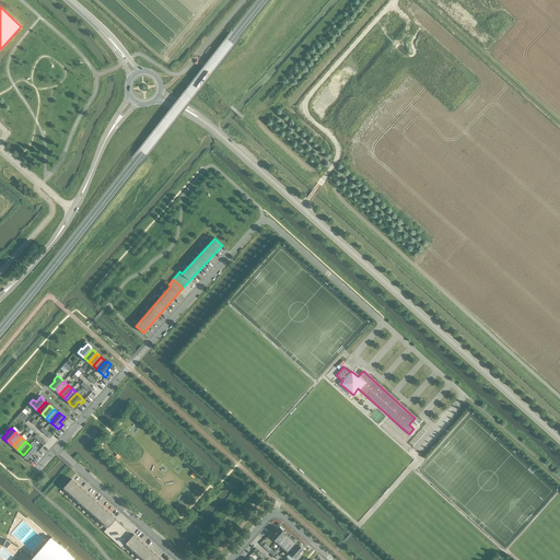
[(38,452),(31,446),(23,455),(22,456),(26,459),(32,453),(34,456),(38,452)]
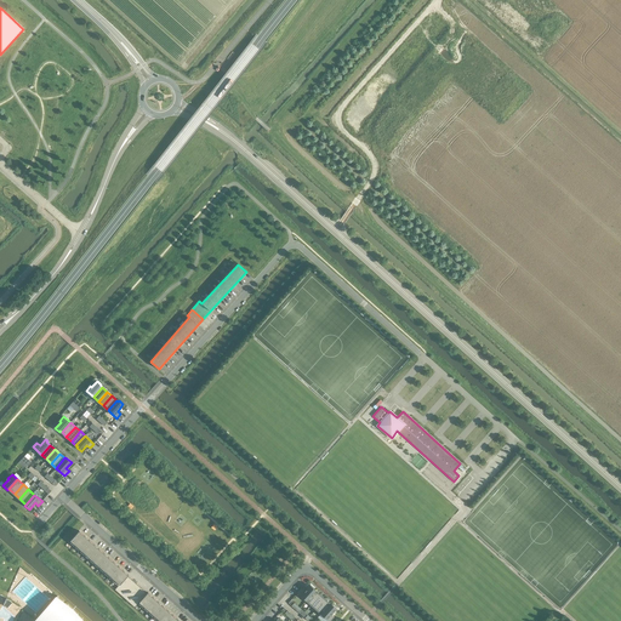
[(75,545),(84,535),(79,530),(70,540),(75,545)]
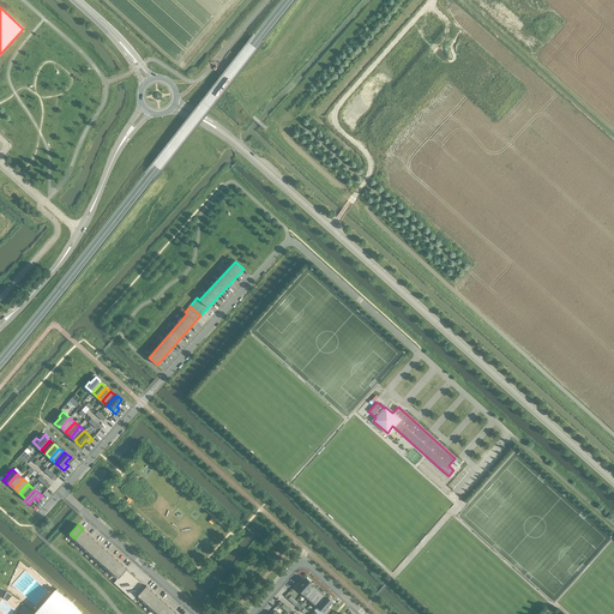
[(83,529),(74,539),(79,543),(88,534),(83,529)]
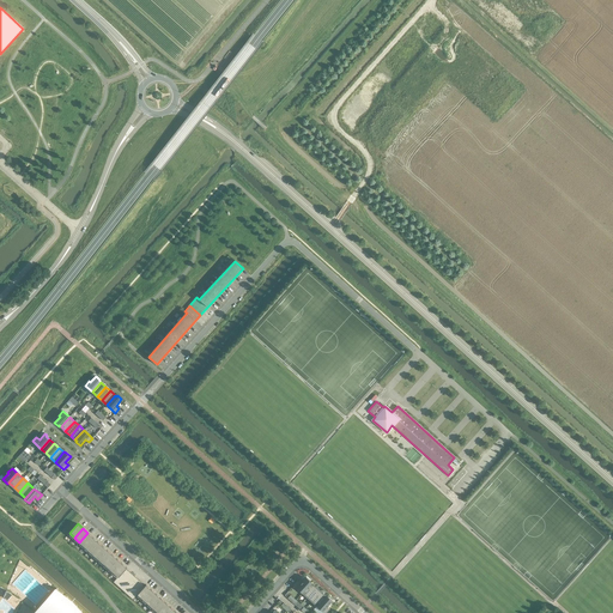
[(87,533),(79,542),(84,546),(92,536),(87,533)]
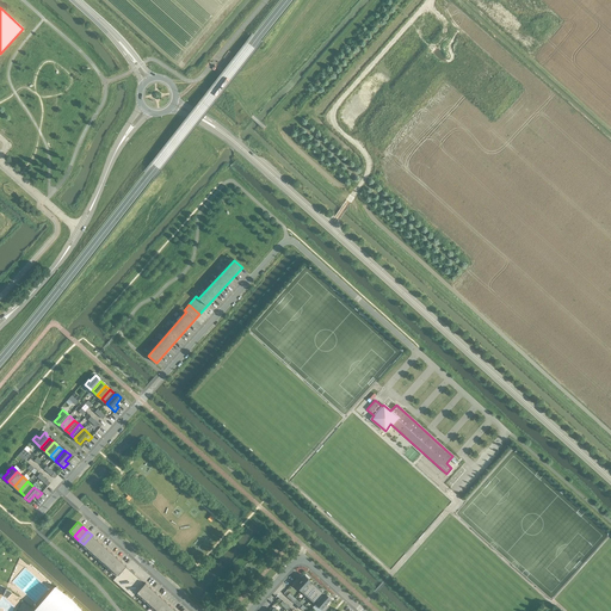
[(92,535),(84,544),(88,549),(97,539),(92,535)]
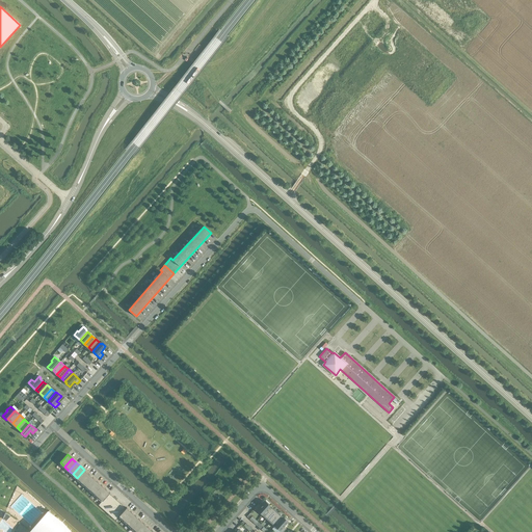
[(84,470),(77,478),(81,482),(88,474),(84,470)]
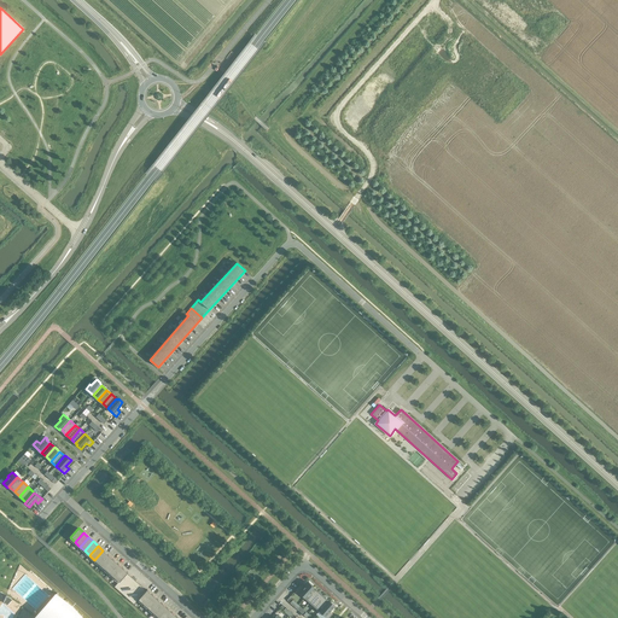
[(103,551),(94,560),(99,564),(108,554),(103,551)]
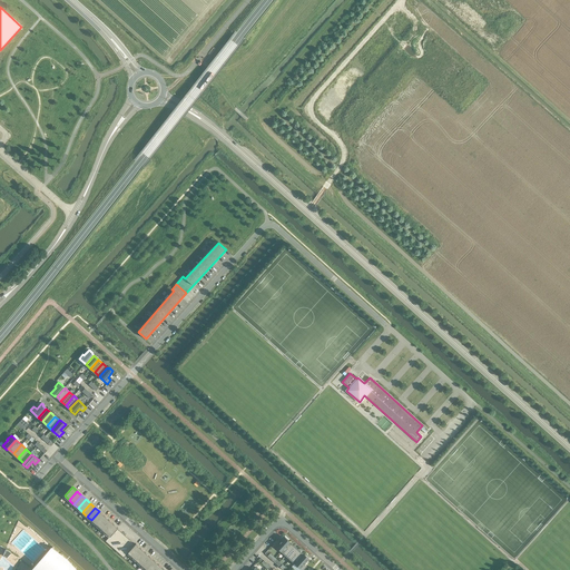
[(99,511),(91,520),(96,524),(104,516),(99,511)]
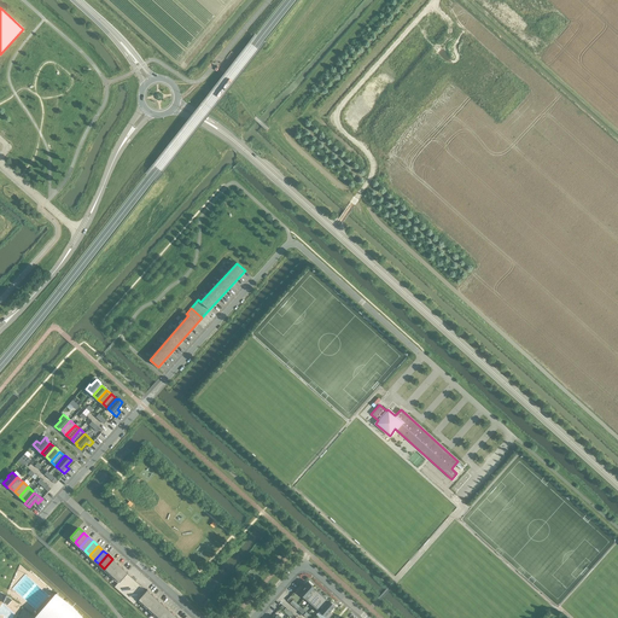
[(112,559),(104,569),(109,572),(117,563),(112,559)]
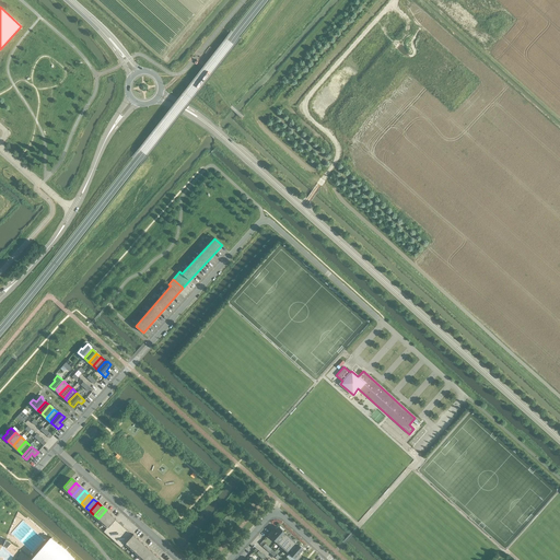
[(106,510),(98,518),(103,523),(111,514),(106,510)]
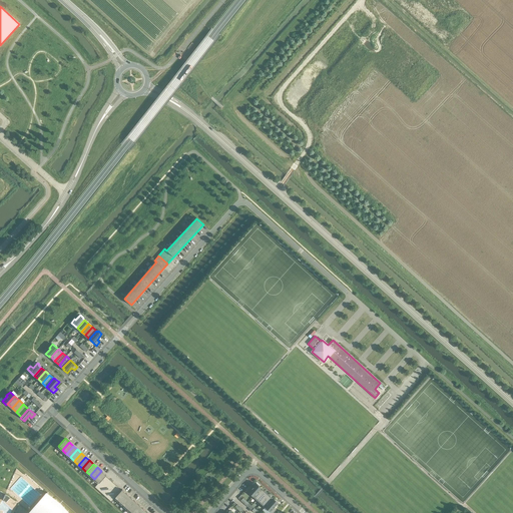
[(106,475),(101,471),(94,479),(98,483),(105,476),(106,475)]
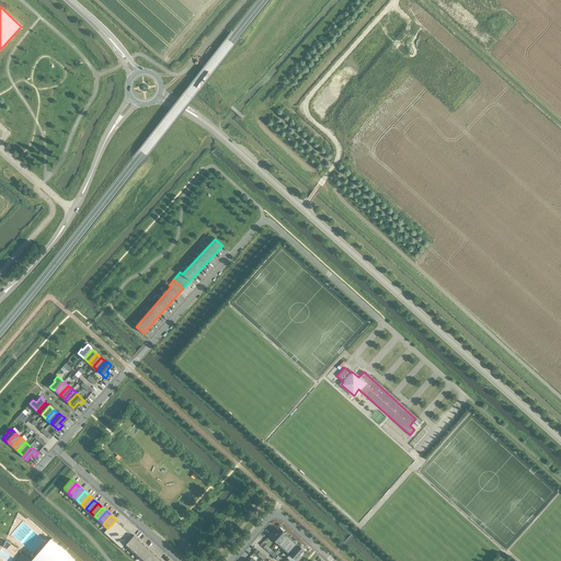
[(133,536),(115,521),(107,528),(103,533),(122,549),(126,544),(125,544),(133,536)]
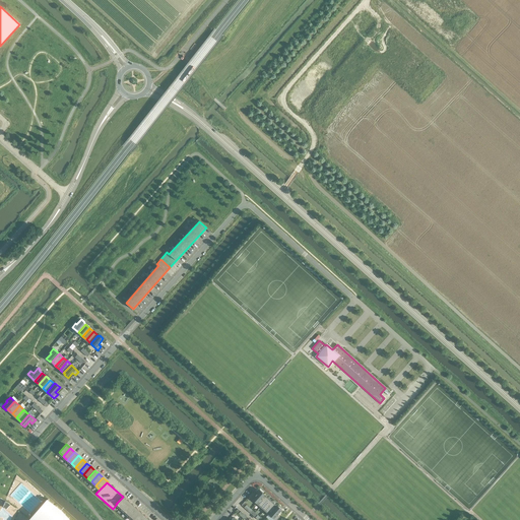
[(256,503),(264,495),(263,494),(263,493),(260,490),(255,495),(252,493),(249,497),(256,503)]
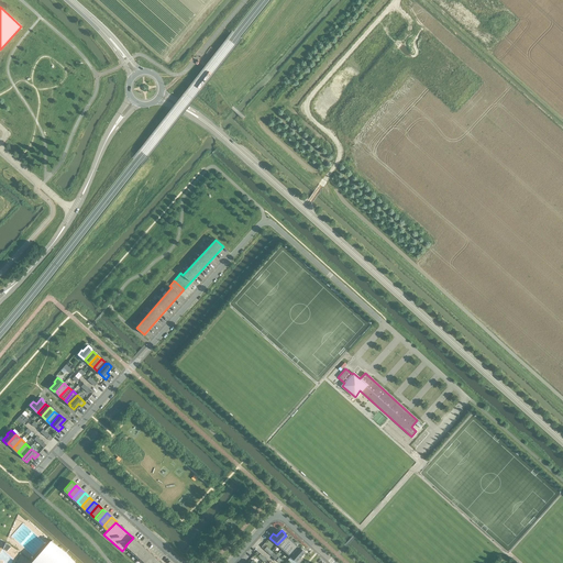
[(282,549),(290,539),(286,536),(277,544),(282,549)]
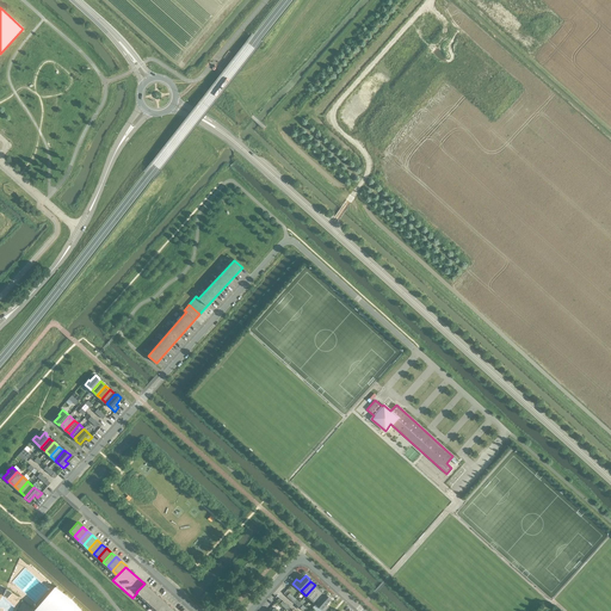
[(142,597),(150,587),(146,582),(144,584),(136,592),(137,592),(142,597)]
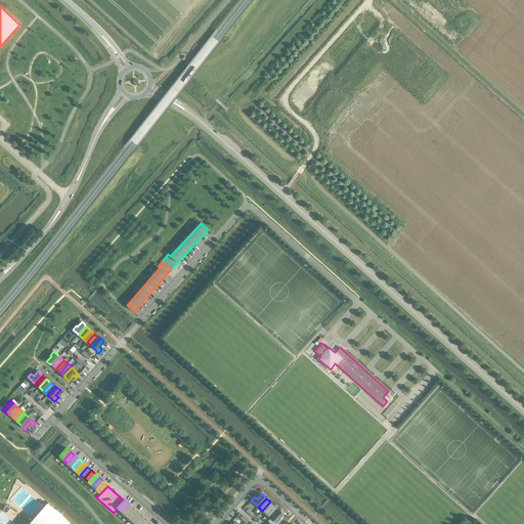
[(266,514),(274,506),(270,501),(262,511),(266,514)]
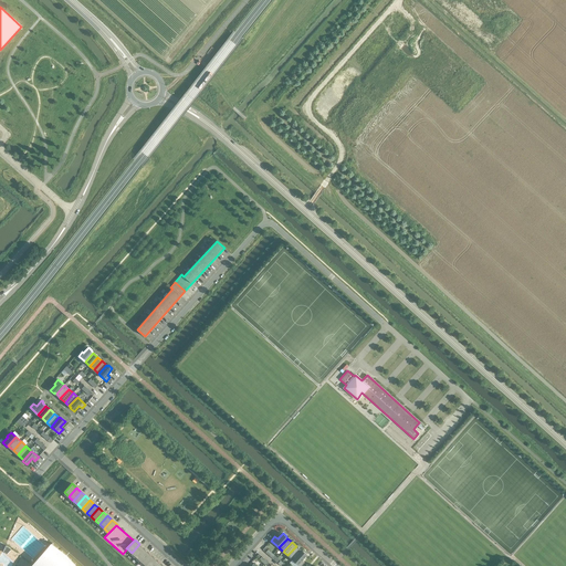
[(74,565),(64,557),(66,555),(65,555),(64,556),(51,545),(53,543),(52,543),(50,545),(31,565),(74,565)]
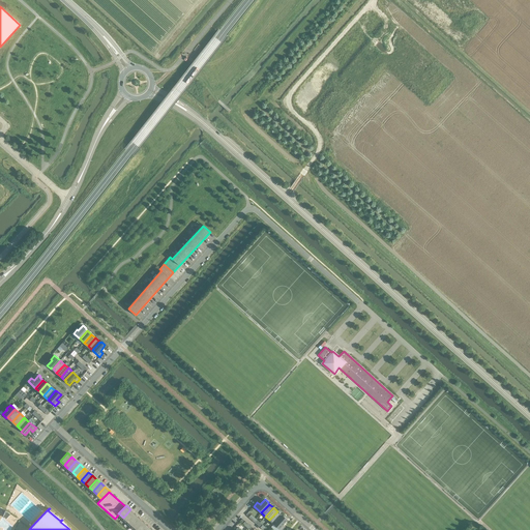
[(130,509),(123,518),(127,522),(135,513),(130,509)]
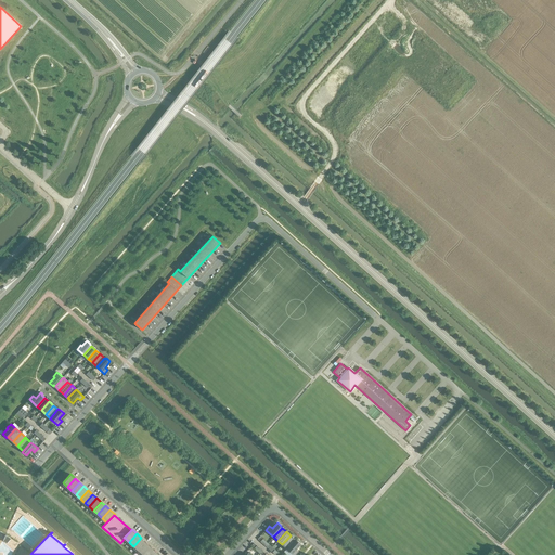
[(286,549),(295,540),(291,536),(282,544),(286,549)]
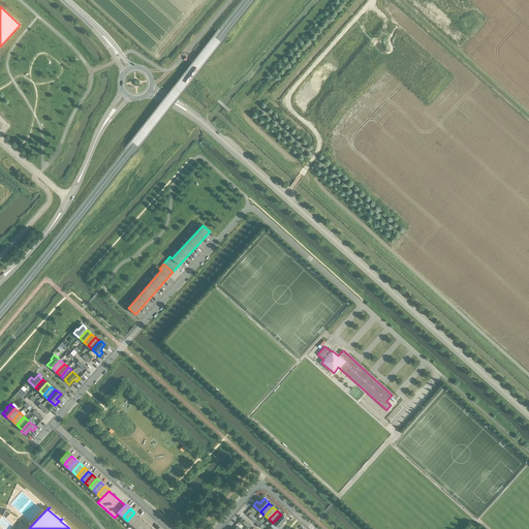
[(134,512),(127,521),(131,524),(138,516),(134,512)]
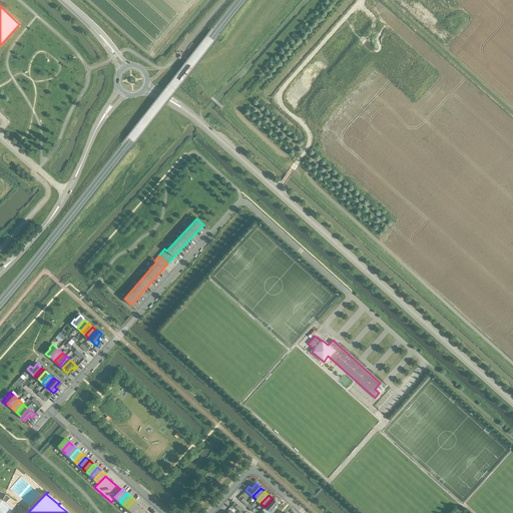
[(274,500),(273,499),(265,507),(272,512),(273,512),(276,510),(274,507),(278,502),(275,499),(274,500)]
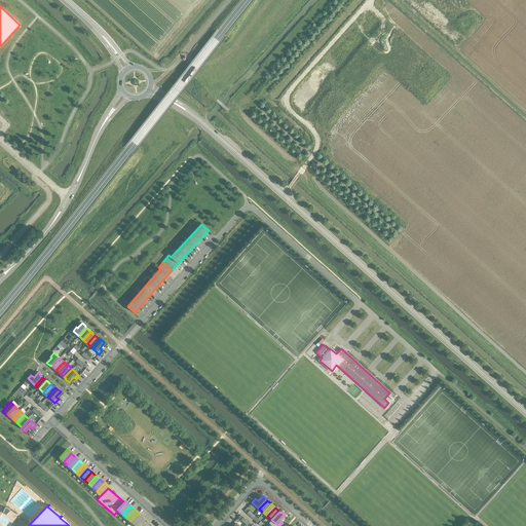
[(138,513),(130,521),(135,525),(142,517),(138,513)]
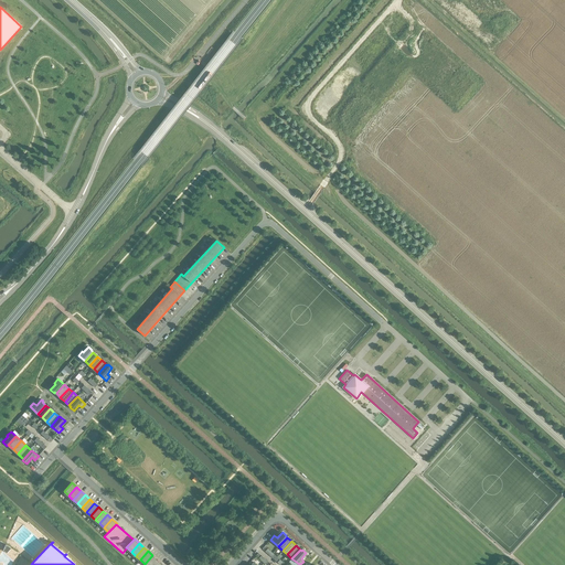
[(152,555),(145,564),(146,564),(150,564),(157,558),(152,555)]
